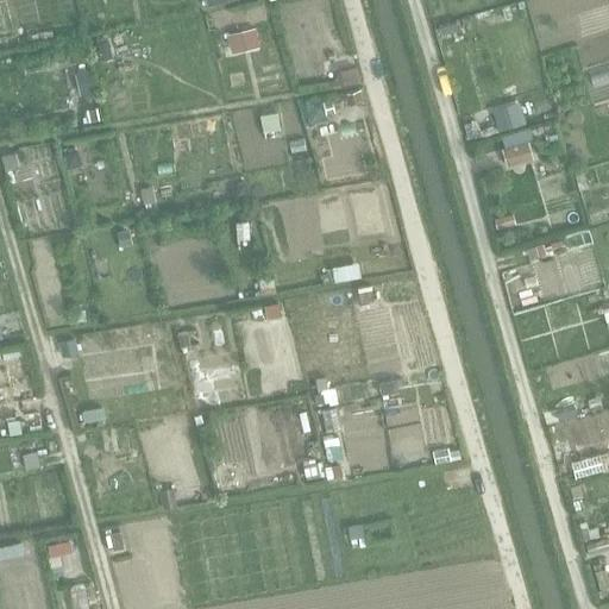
[(590,51),(608,45),(608,27),(585,35),(590,51)]
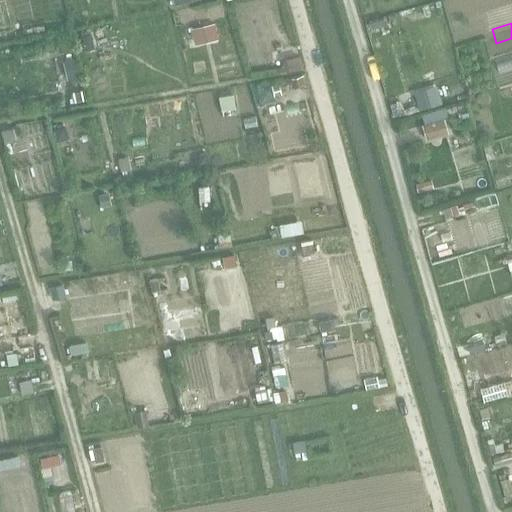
[(214,24),(192,29),(196,43),(217,38),(214,24)]
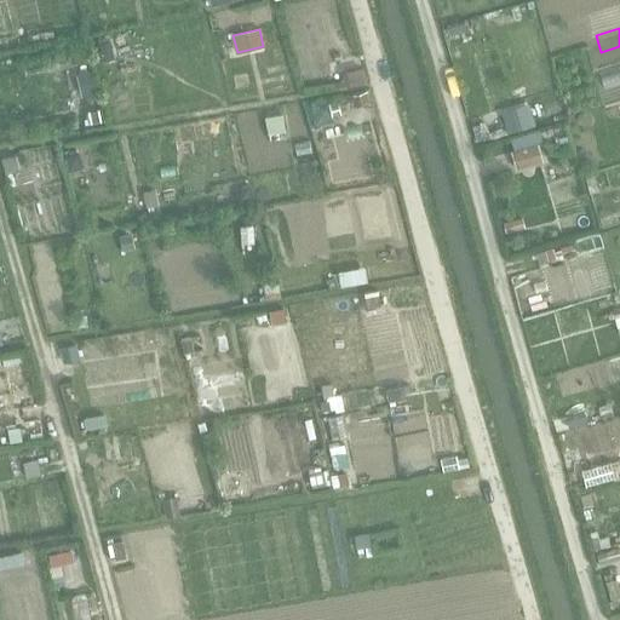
[(110,44),(99,46),(103,61),(114,58),(110,44)]
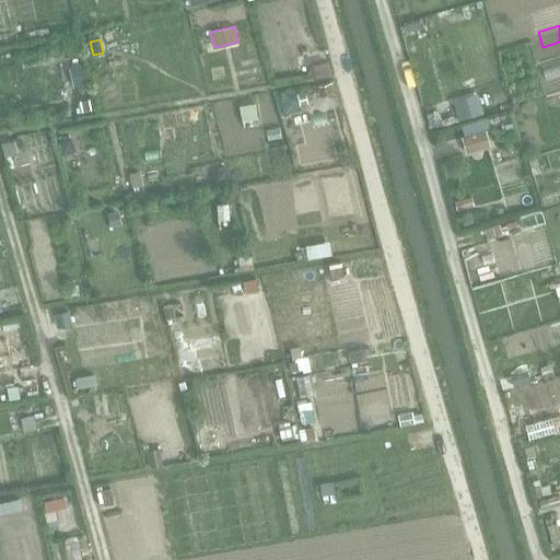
[(312,65),(307,66),(311,78),(329,73),(326,61),(312,65)]
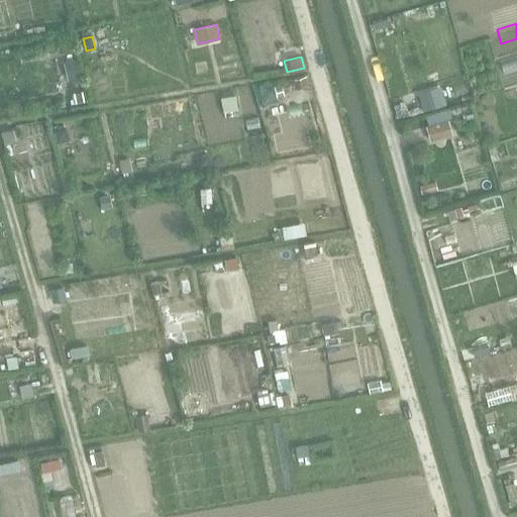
[(77,60),(65,63),(68,78),(81,76),(77,60)]
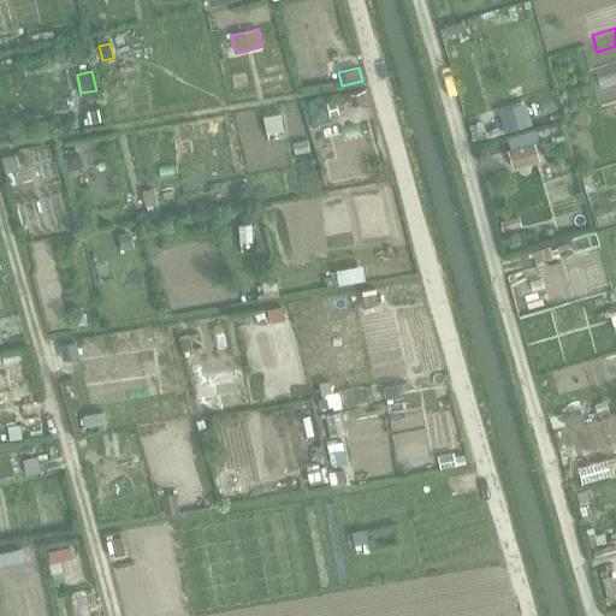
[(510,87),(497,92),(499,100),(513,95),(510,87)]
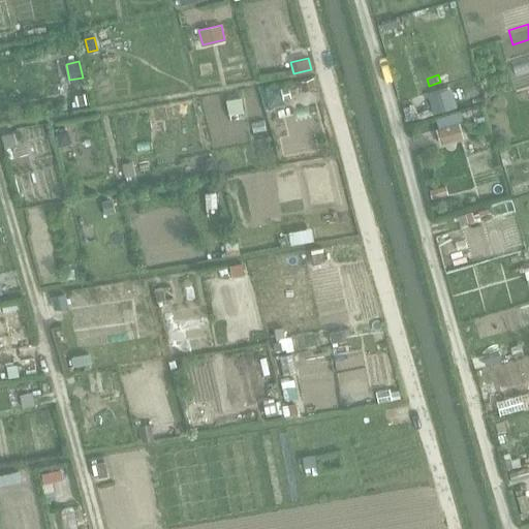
[(311,79),(299,82),(301,91),(314,88),(311,79)]
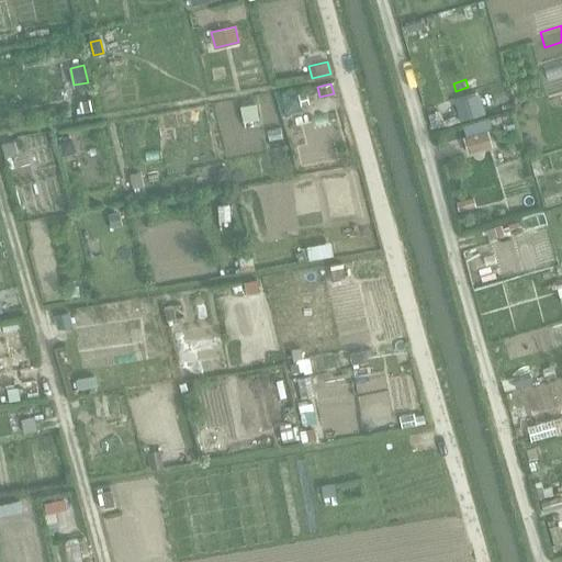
[(476,97),(456,103),(461,121),(482,114),(476,97)]
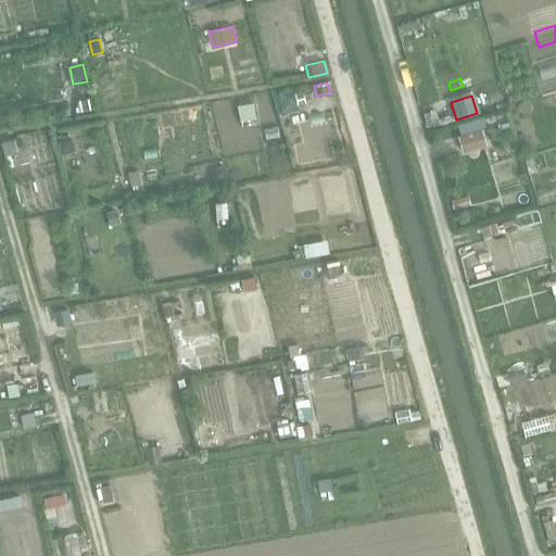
[(88,98),(78,99),(80,111),(90,109),(88,98)]
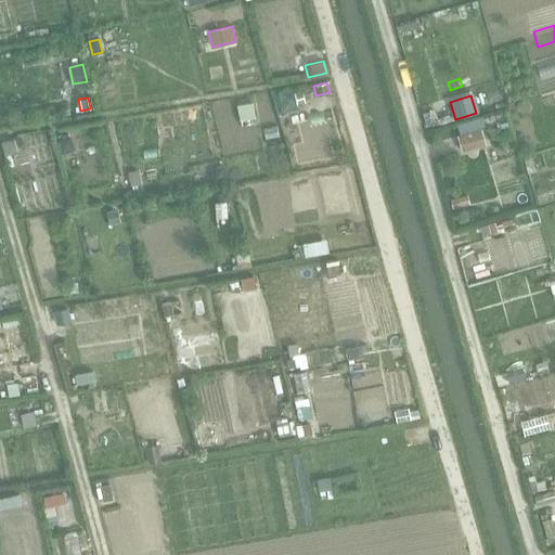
[(253,103),(237,105),(241,119),(256,117),(253,103)]
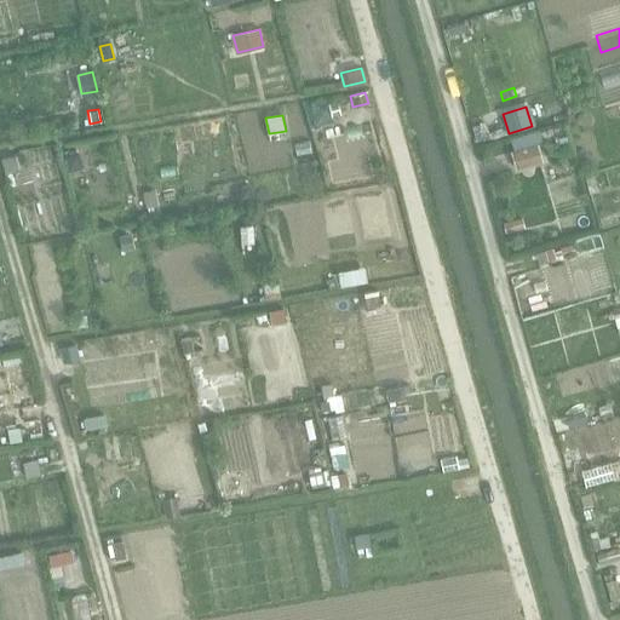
[(484,122),(471,126),(475,142),(488,138),(484,122)]
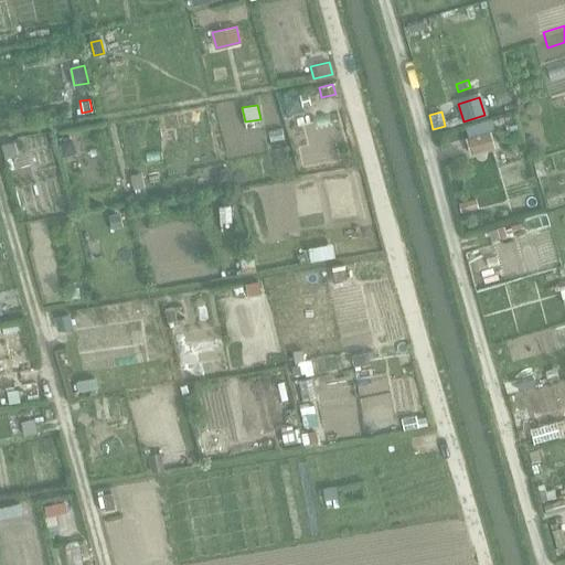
[(515,124),(508,126),(511,137),(519,135),(515,124)]
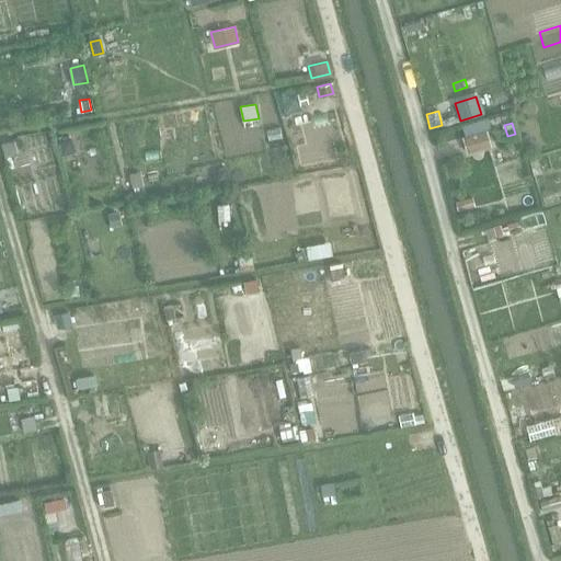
[(481,132),(461,137),(466,153),(487,148),(481,132)]
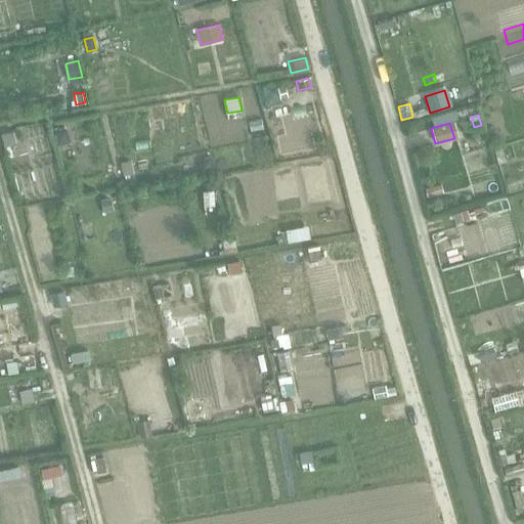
[(66,130),(52,133),(56,146),(69,142),(66,130)]
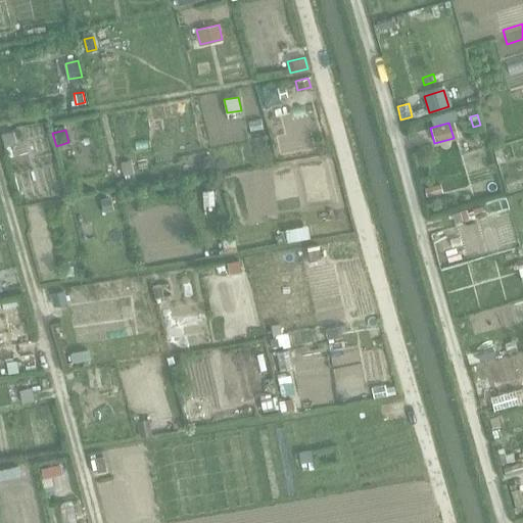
[(12,131),(1,134),(3,145),(15,142),(12,131)]
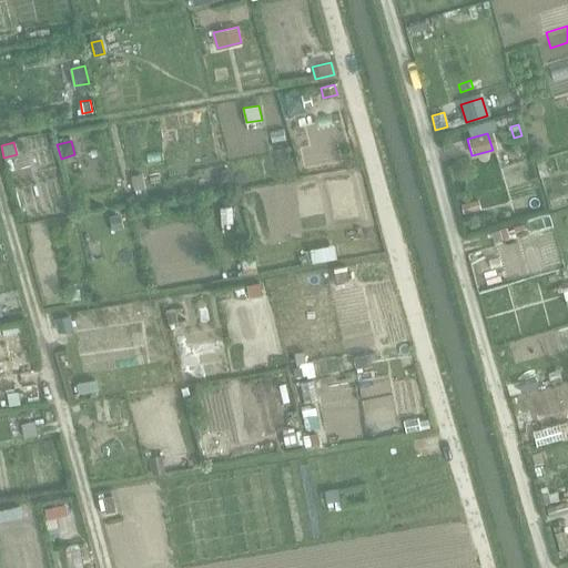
[(221,171),(217,179),(219,186),(232,184),(230,170),(221,171)]
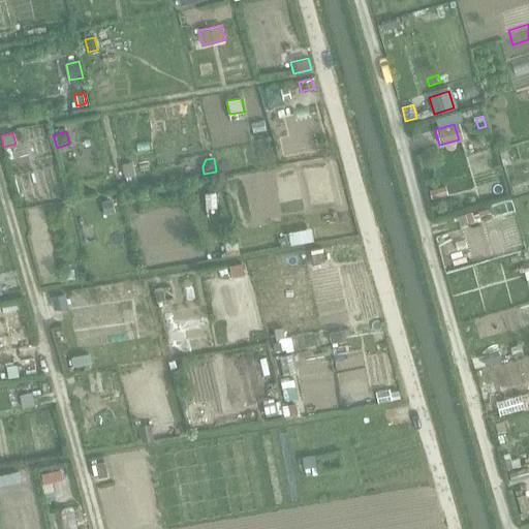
[(130,163),(122,164),(124,177),(132,175),(130,163)]
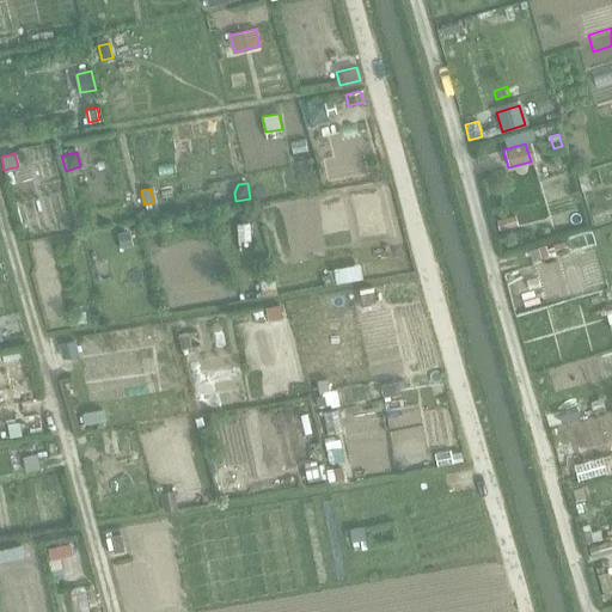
[(514,215),(496,220),(499,230),(516,225),(514,215)]
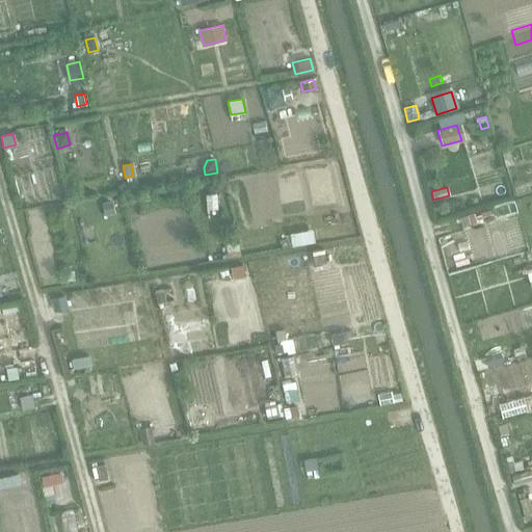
[(216,193),(205,194),(206,208),(217,208),(216,193)]
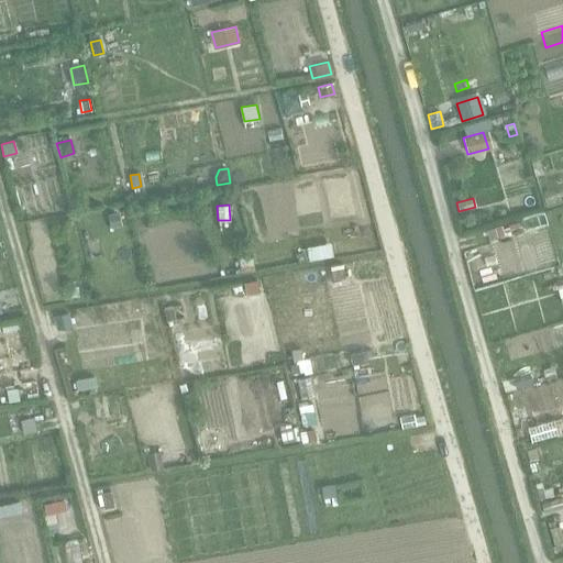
[(119,212),(108,214),(111,228),(121,225),(119,212)]
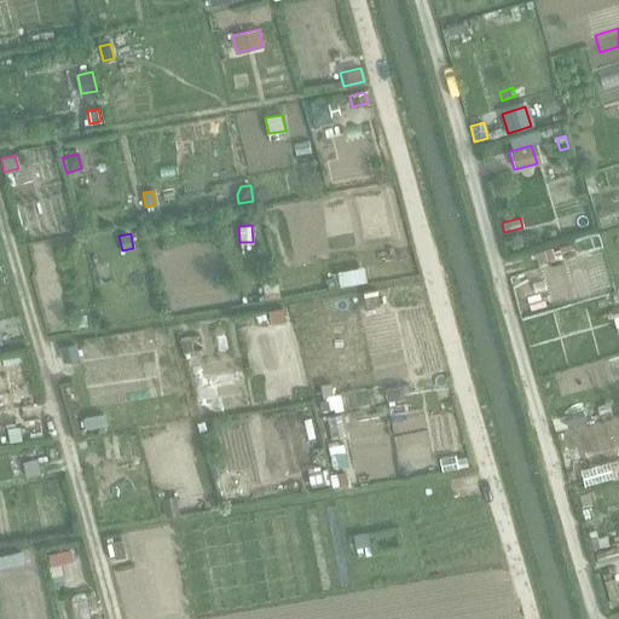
[(537,285),(607,276),(603,249),(533,259),(537,285)]
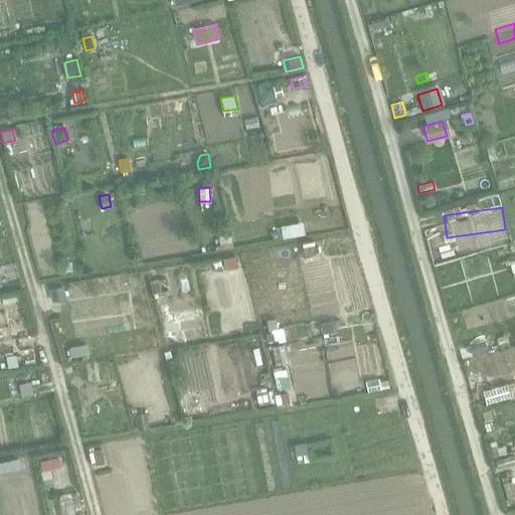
[(302,222),(281,225),(283,237),(304,233),(302,222)]
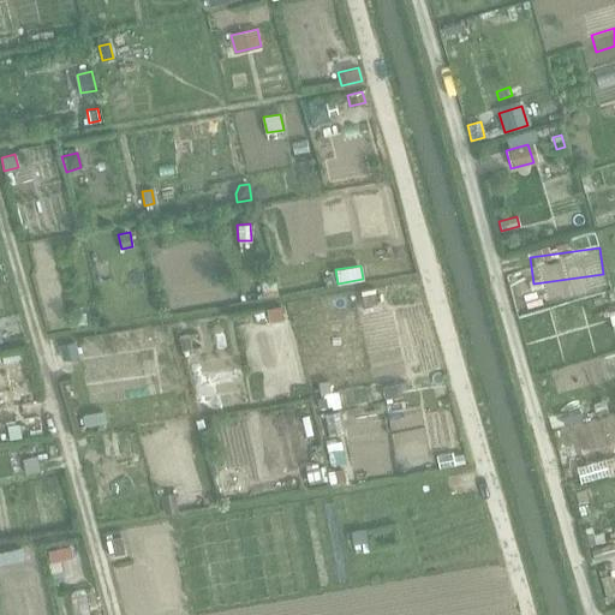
[(275,279),(260,282),(262,296),(278,293),(275,279)]
